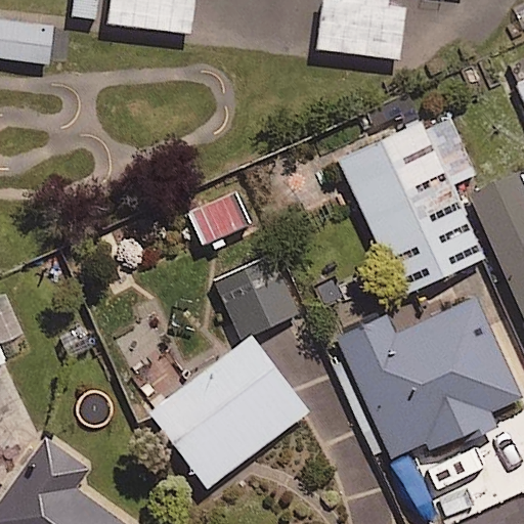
[(80,0),(0,0),(0,10),(78,20),(80,0)]
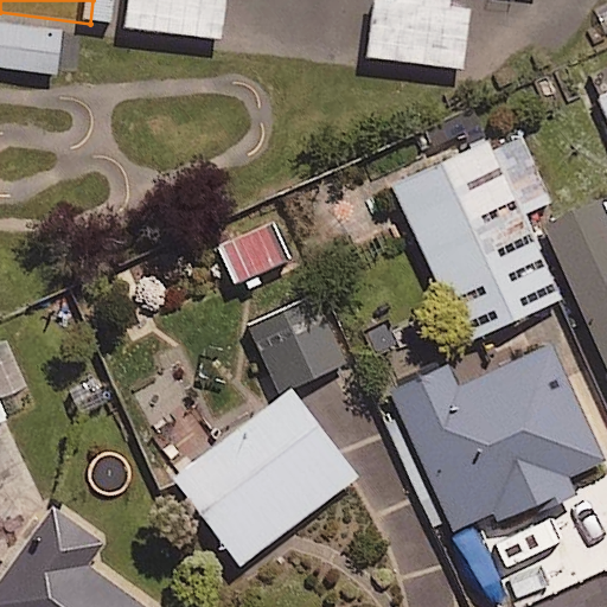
[(127,0),(125,29),(224,40),(229,0),(376,0),(370,56),(467,69),(474,8),(453,6),(453,0),(127,0)]
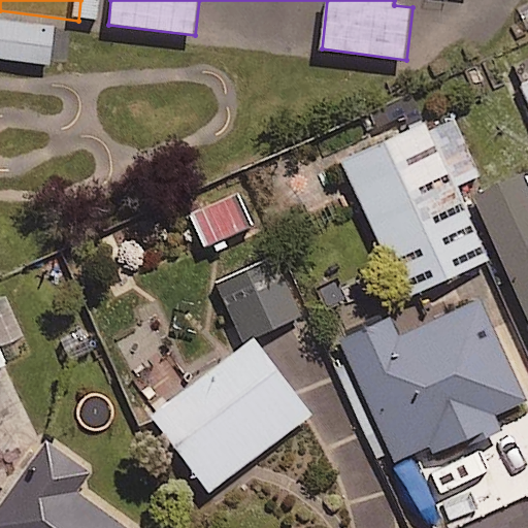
[(0,22),(0,60),(50,67),(55,30),(0,22)]
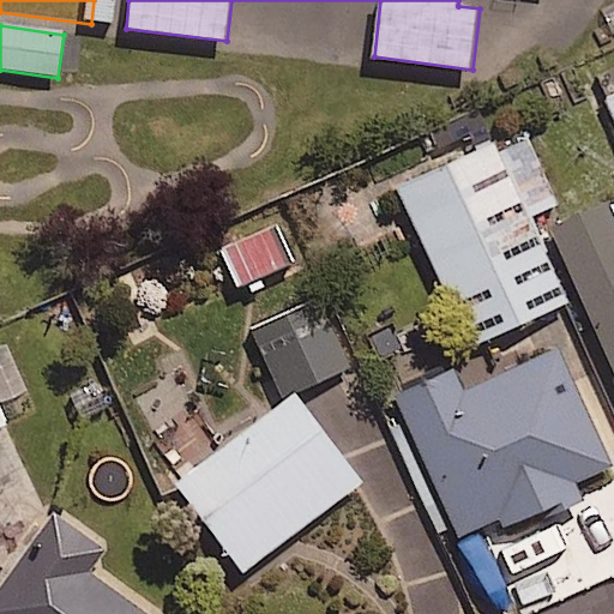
[(473,351),(572,307),(533,218),(558,208),(525,134),(401,191),(473,351)]
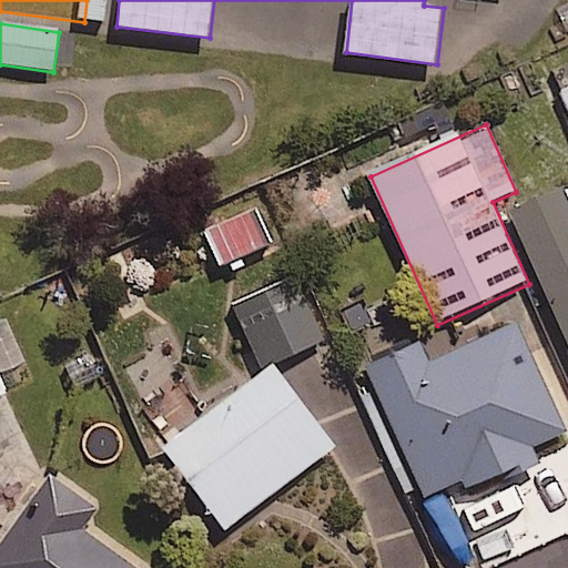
[(567,198),(563,186),(510,210),(567,337),(567,198)]
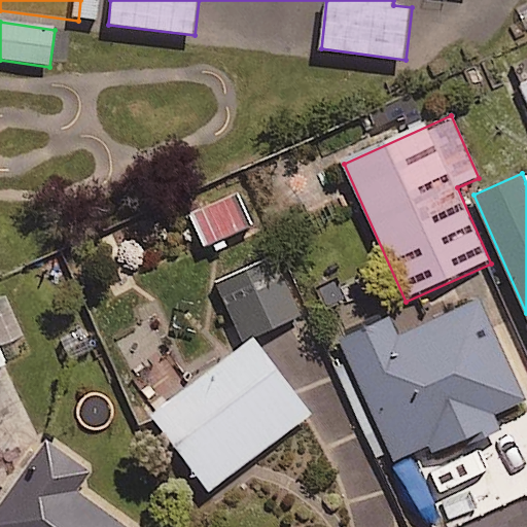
[(252,231),(239,198),(192,217),(206,250),(252,231)]
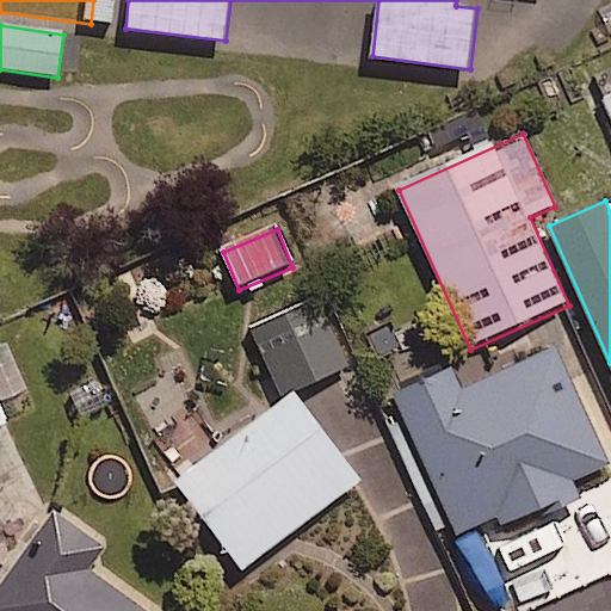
[(462,387),(452,366),(393,394),(457,535),(498,516),(505,531),(582,497),(575,481),(610,464),(556,344),(462,387)]
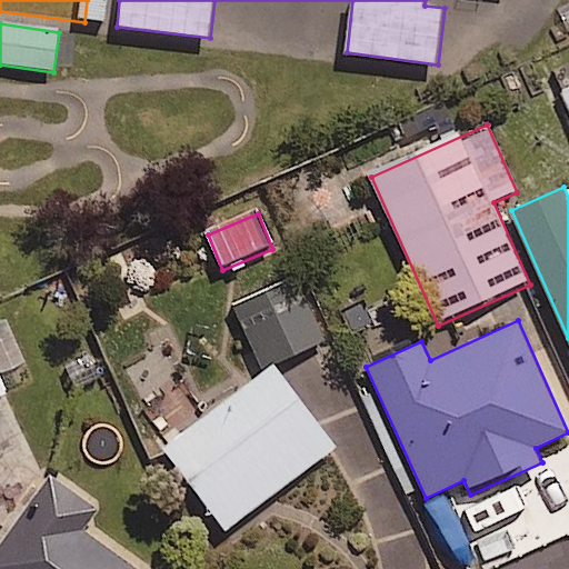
[(91,350),(60,367),(77,399),(108,382),(91,350)]
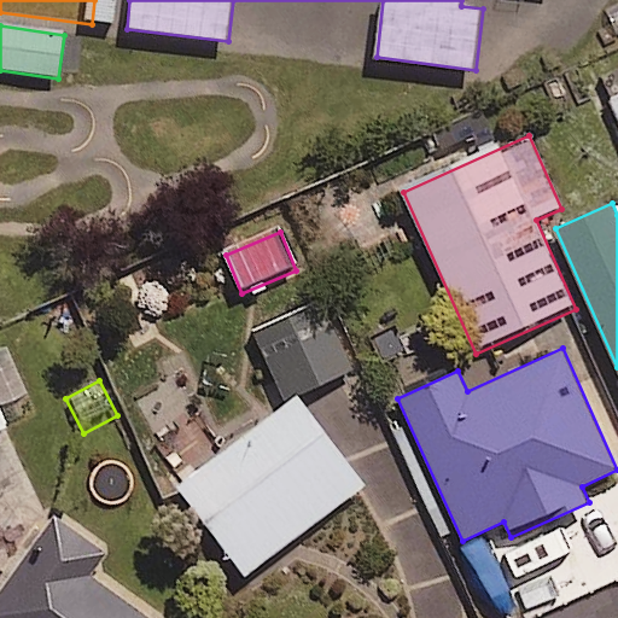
[(366,484),(297,395),(175,488),(245,577),(366,484)]
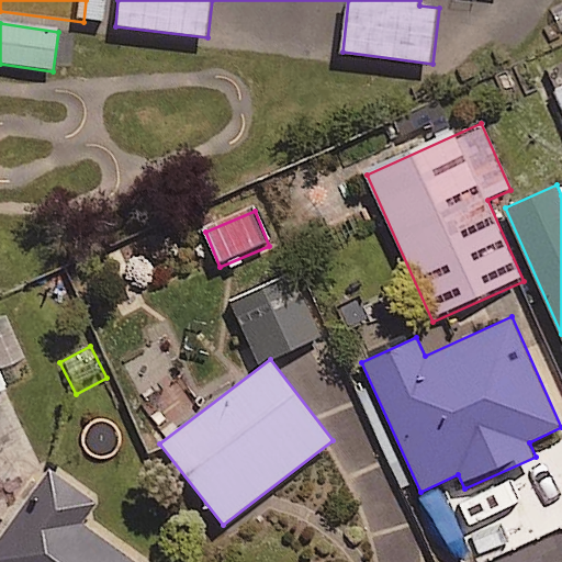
[(96,504),(48,469),(0,535),(0,561),(136,561),(82,525),(96,504)]
